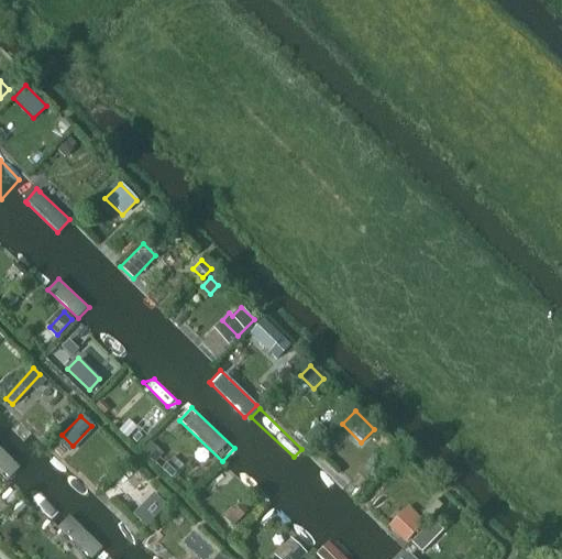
[(133,440),(141,433),(130,422),(122,430),(133,440)]
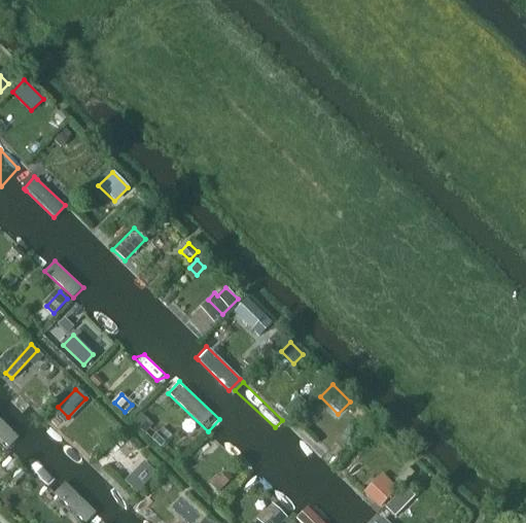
[(31,411),(18,398),(11,405),(25,417),(31,411)]
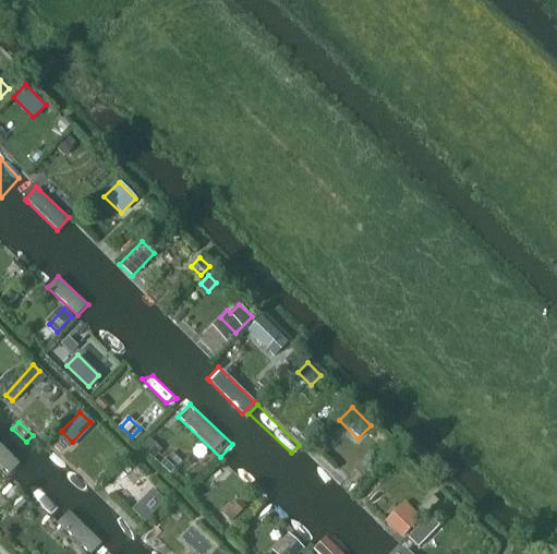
[(0,462),(8,471),(20,460),(0,438),(0,462)]
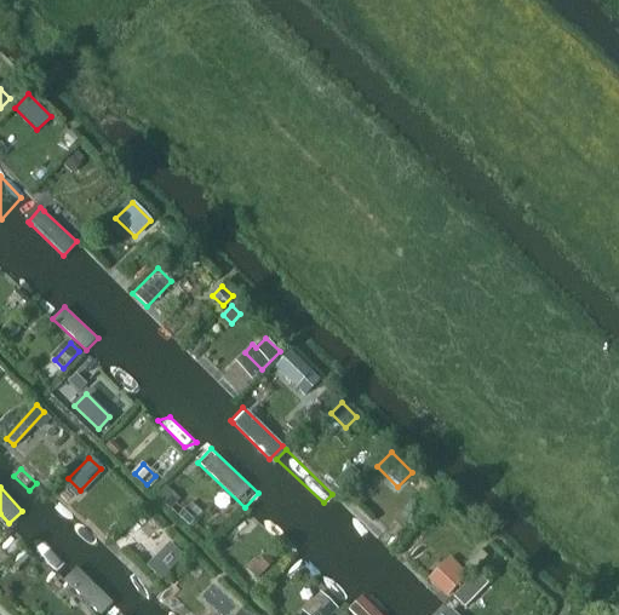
[(168,510),(178,499),(164,487),(155,496),(168,510)]
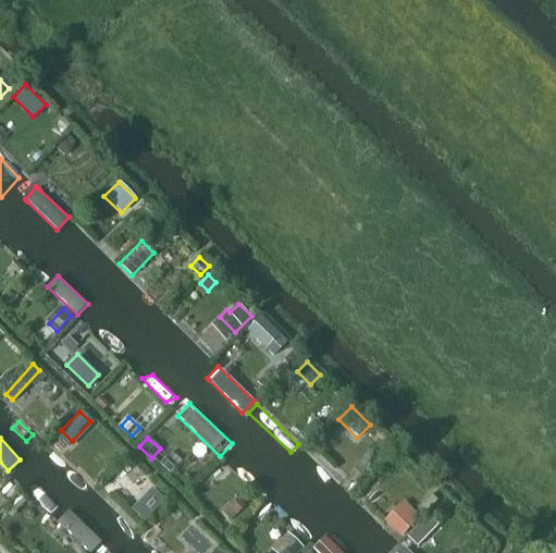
[(326,474),(314,462),(310,462),(309,467),(320,479),(326,474)]
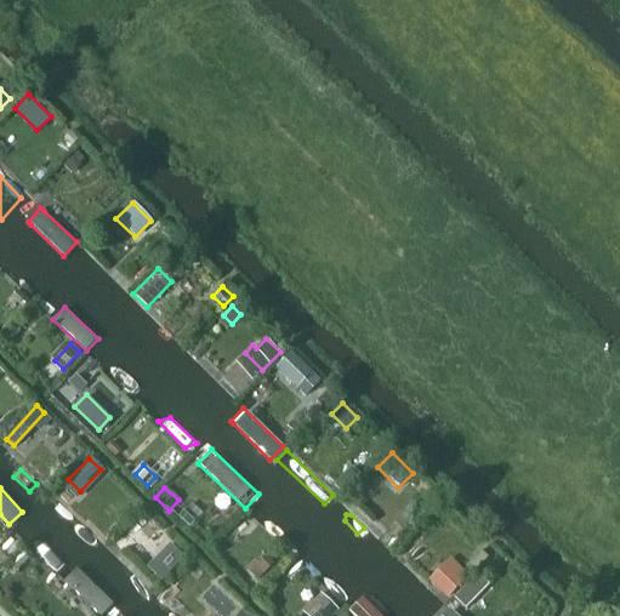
[(29,515),(15,530),(56,569),(69,555),(50,536),(29,515)]
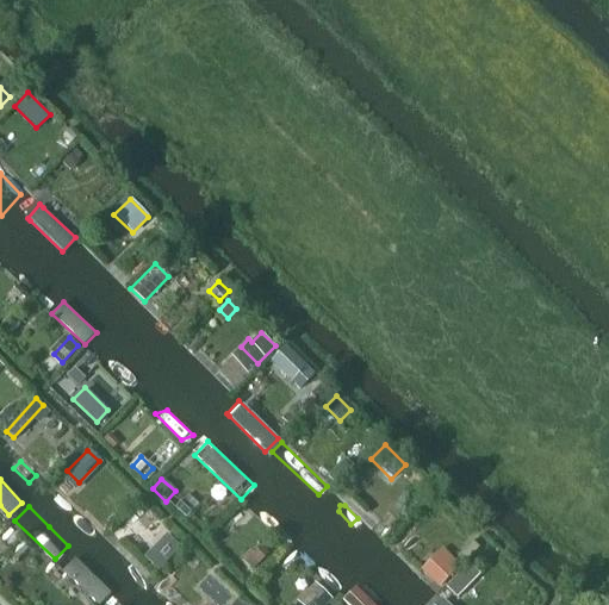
[(76,513),(70,512),(70,521),(85,534),(92,532),(92,529),(76,513)]
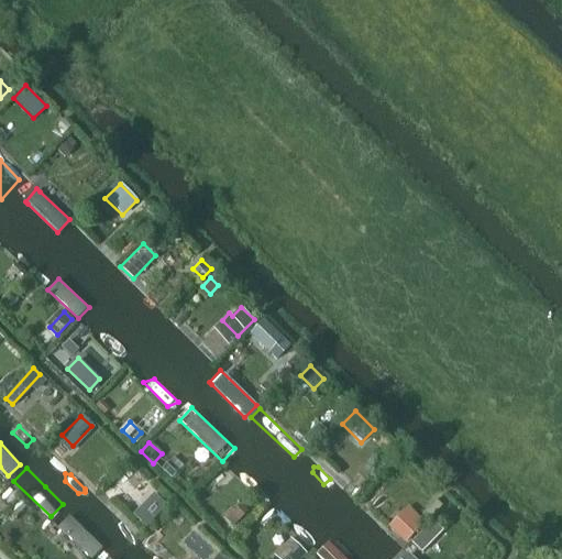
[(152,493),(132,514),(145,527),(165,505),(152,493)]
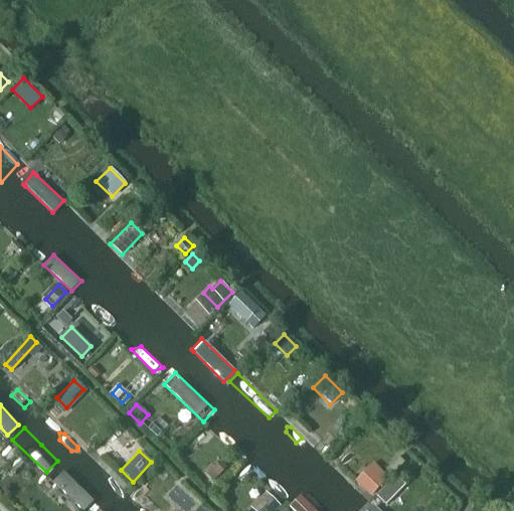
[(84,454),(82,454),(80,457),(97,472),(100,472),(100,469),(84,454)]
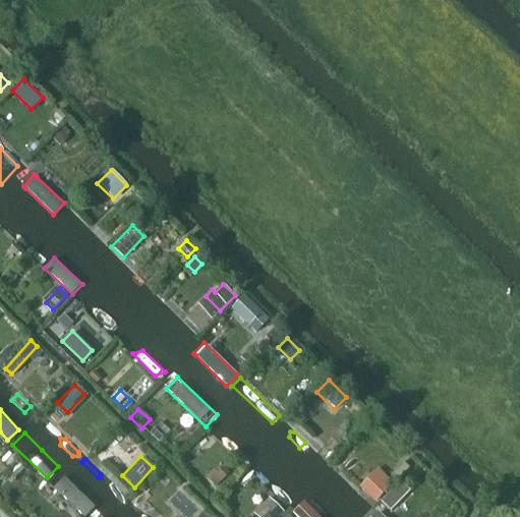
[(396,482),(409,469),(401,461),(388,474),(396,482)]
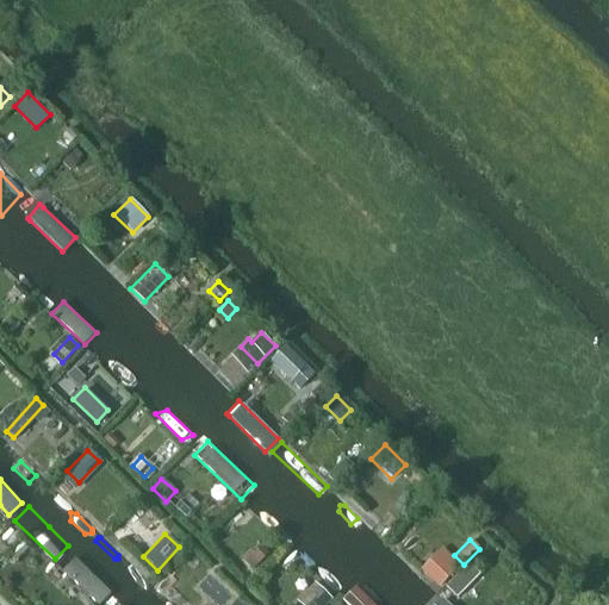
[(253,569),(269,552),(261,543),(253,552),(250,549),(242,559),(253,569)]
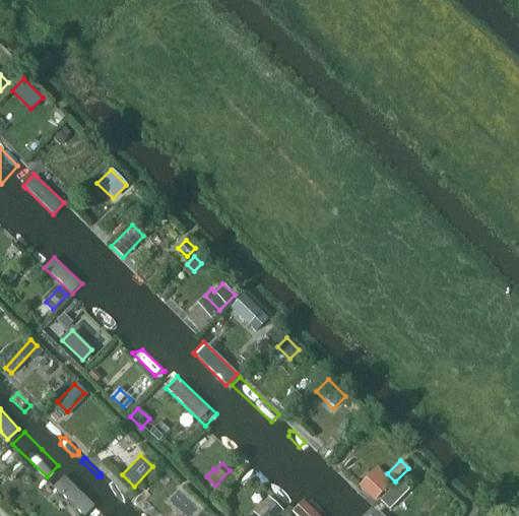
[(376,468),(357,487),(372,502),(390,484),(376,468)]
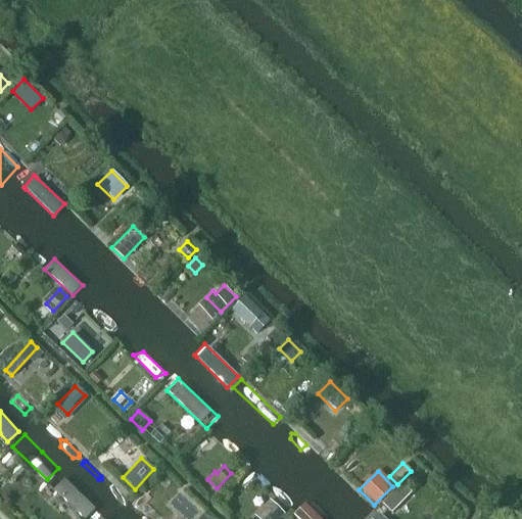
[(270,478),(264,474),(256,473),(263,484),(274,491),(279,488),(270,478)]
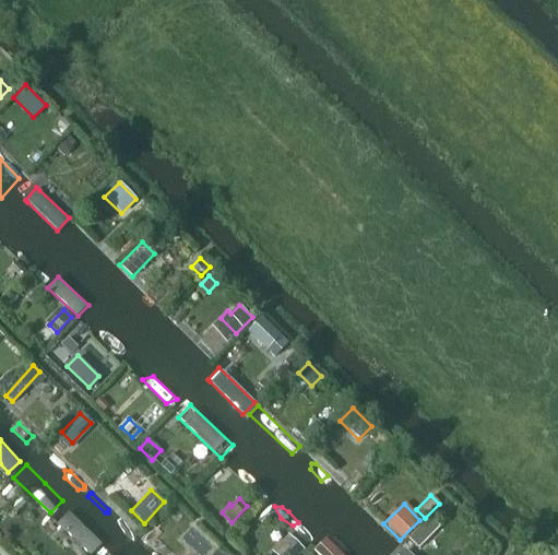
[(103,541),(69,508),(58,520),(91,553),(103,541)]
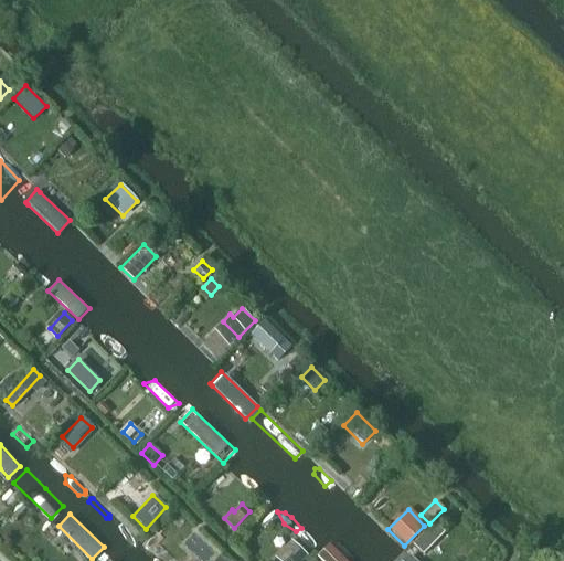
[(422,556),(444,533),(433,522),(412,544),(422,556)]
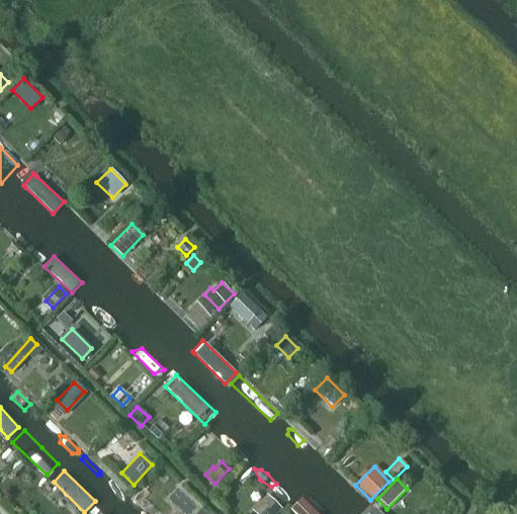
[(186,513),(196,504),(177,486),(167,497),(184,513),(186,513)]
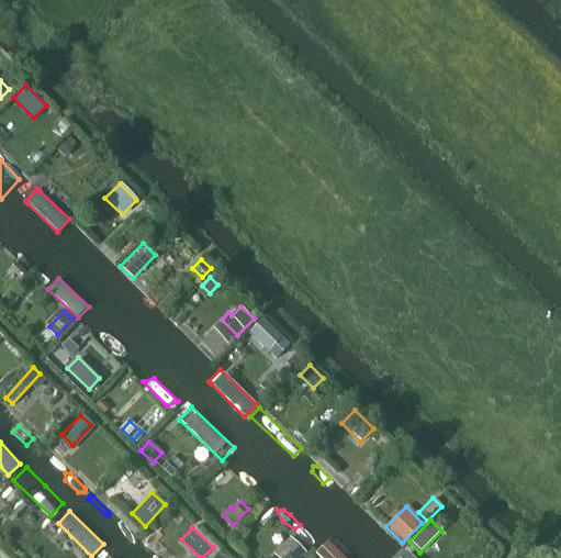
[(157,557),(138,539),(134,544),(148,557),(157,557)]
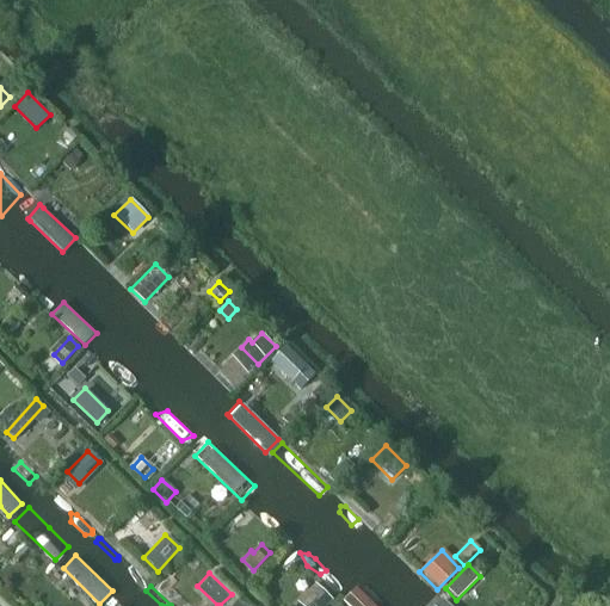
[(376,605),(356,586),(343,598),(350,605),(376,605)]
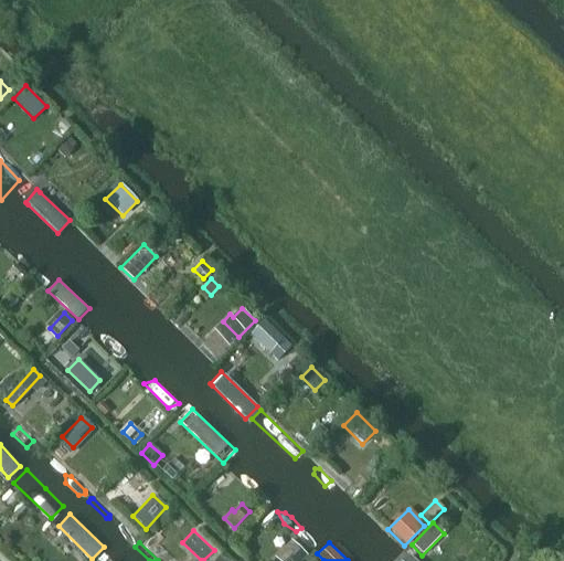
[(284,548),(276,556),(282,560),(297,560),(305,553),(294,543),(287,550),(284,548)]
